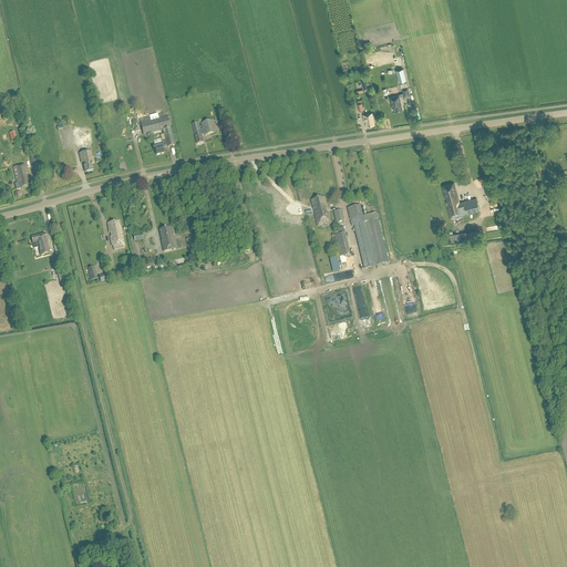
[(397,70),(400,82),(406,80),(403,69),(397,70)]
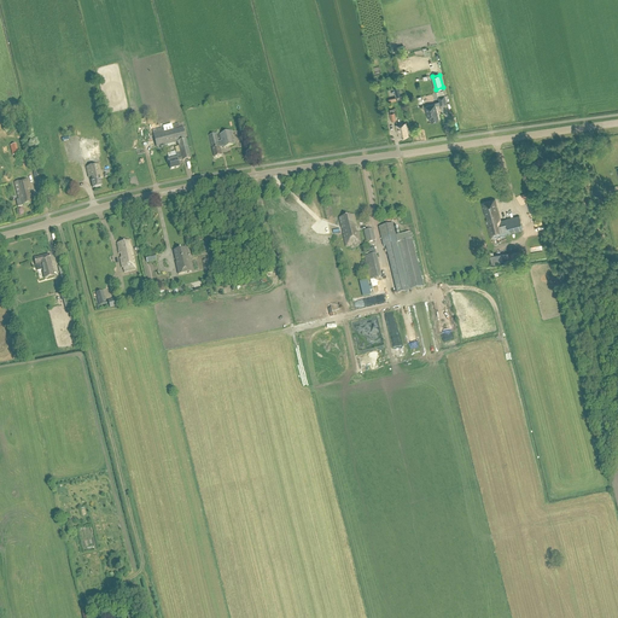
[(441,105),(447,104),(444,94),(438,95),(439,101),(435,103),(425,106),(427,117),(430,117),(431,122),(439,121),(436,105),(439,104),(441,105)]
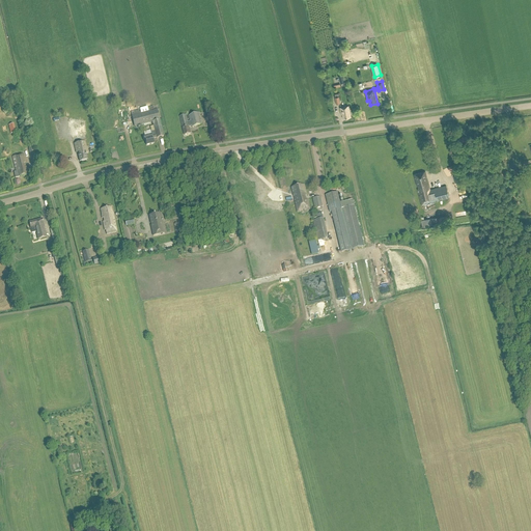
[(351,117),(348,106),(341,107),(341,113),(342,112),(343,118),(351,117)]
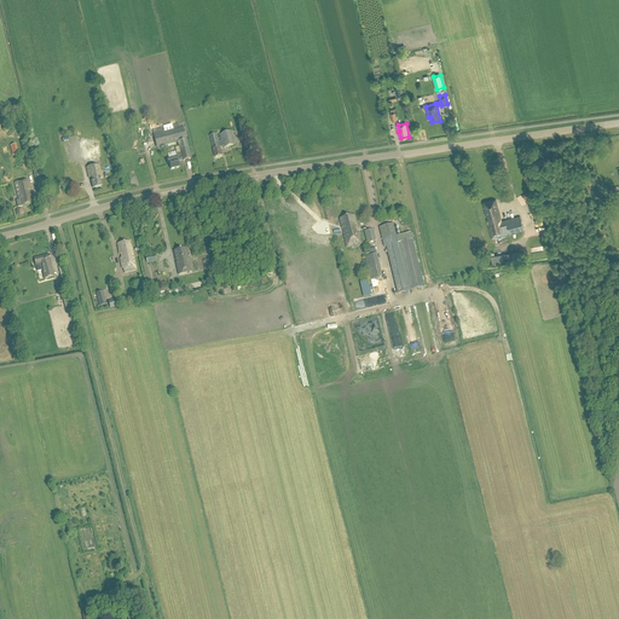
[(178,125),(152,131),(157,148),(158,148),(158,150),(175,146),(174,144),(178,143),(180,154),(175,155),(177,157),(166,160),(167,163),(169,163),(171,171),(180,168),(179,162),(183,162),(191,161),(183,128),(179,129),(178,125)]
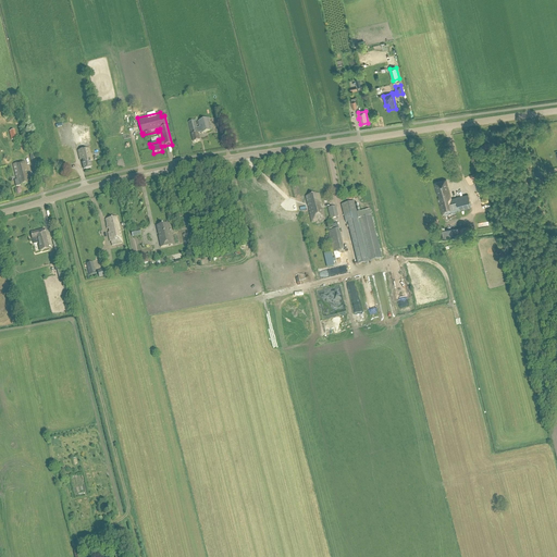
[(78,122),(83,140),(90,138),(90,137),(95,137),(91,120),(87,121),(87,120),(78,122)]
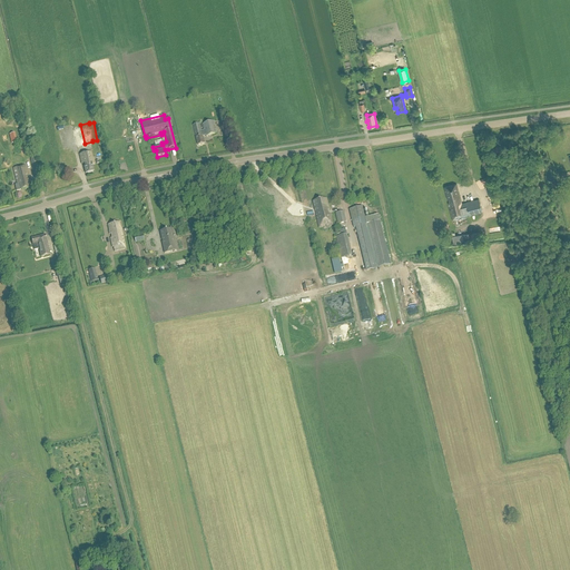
[(215,130),(215,127),(216,126),(215,123),(203,125),(205,133),(202,134),(199,125),(193,126),(198,147),(205,145),(203,135),(205,135),(206,138),(218,135),(216,129),(215,130)]
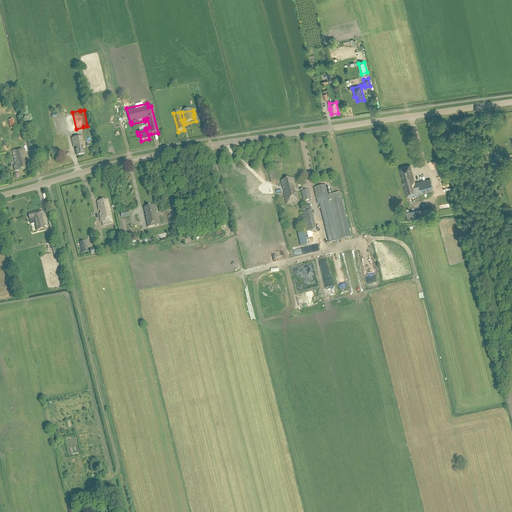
[(9,147),(21,144),(19,135),(7,139),(9,147)]
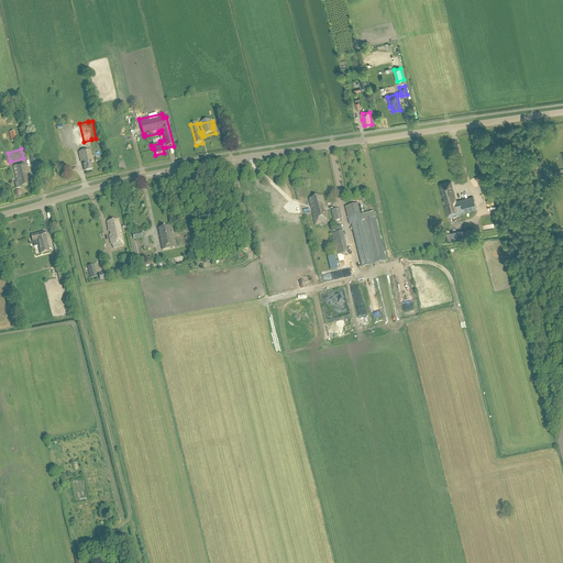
[(70,148),(63,151),(67,165),(75,163),(70,148)]
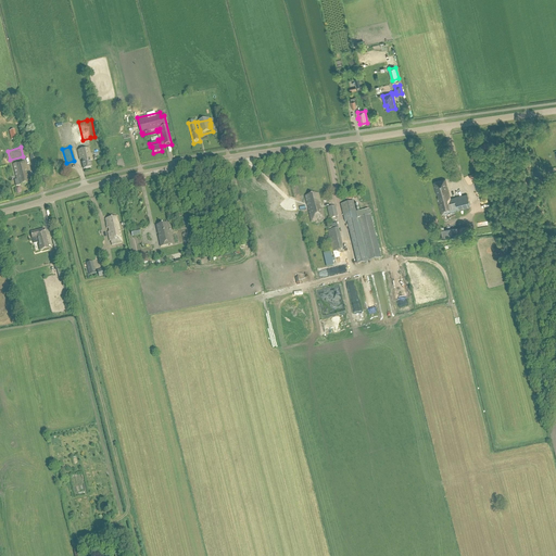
[(92,162),(89,149),(77,152),(79,161),(81,161),(84,171),(91,168),(90,163),(92,162)]
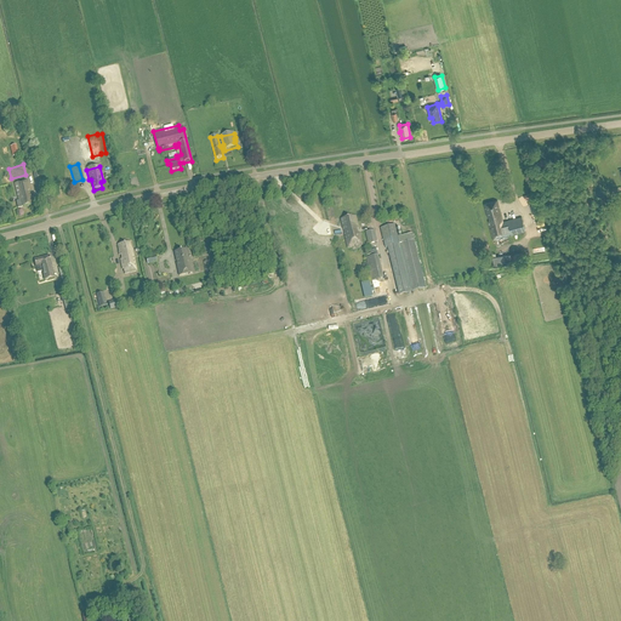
[(28,195),(27,192),(29,192),(27,181),(15,183),(20,201),(17,201),(20,209),(32,205),(29,195),(28,195)]
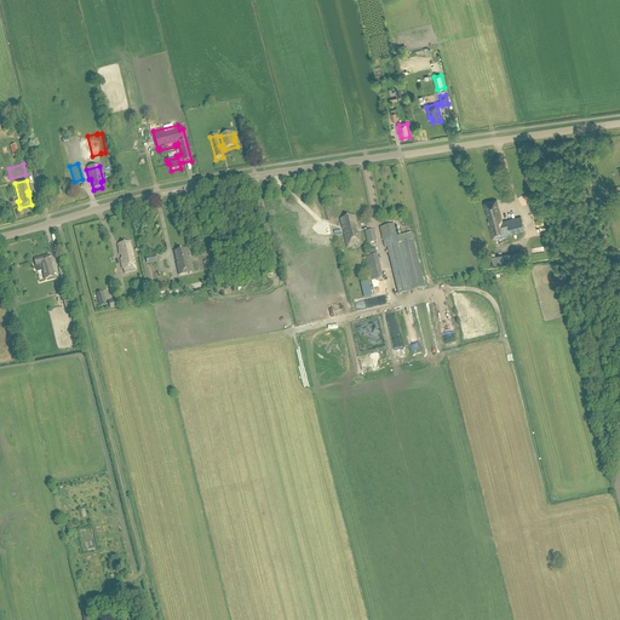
[(501,222),(495,200),(483,204),(486,217),(487,216),(488,220),(487,220),(492,239),(524,230),(521,217),(501,222)]
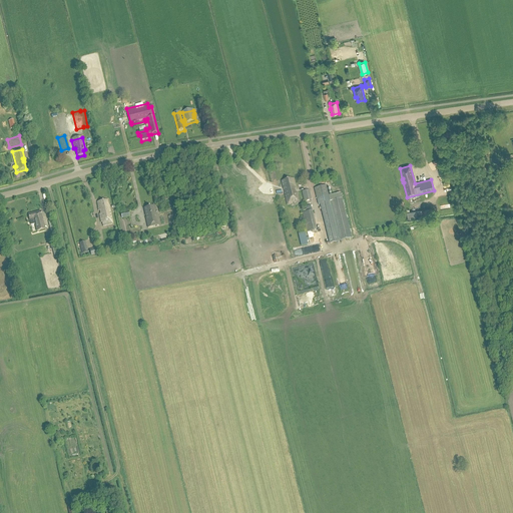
[(447,166),(439,168),(441,174),(448,172),(447,166)]
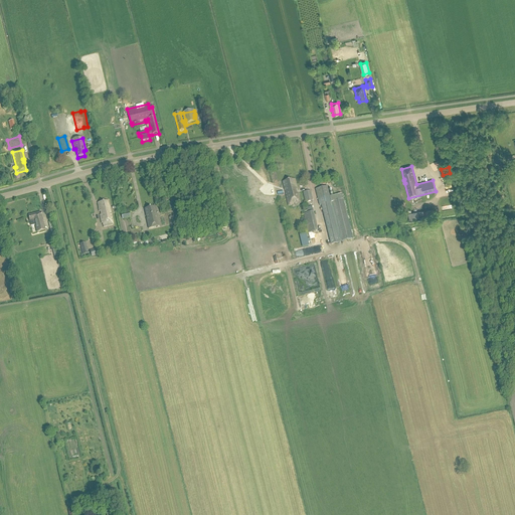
[(296,205),(301,204),(299,194),(297,194),(297,191),(298,190),(296,180),(284,183),(289,206),(293,206),(292,205),(295,204),(296,205)]
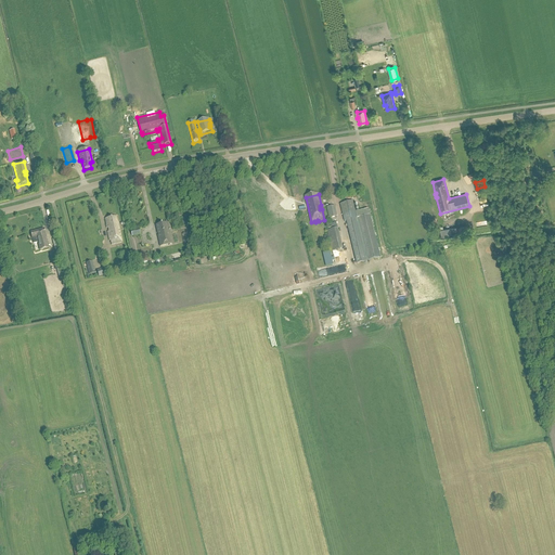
[(352,202),(339,205),(344,222),(347,222),(348,229),(346,230),(347,235),(349,234),(357,265),(366,262),(379,259),(370,216),(357,219),(356,213),(352,202)]
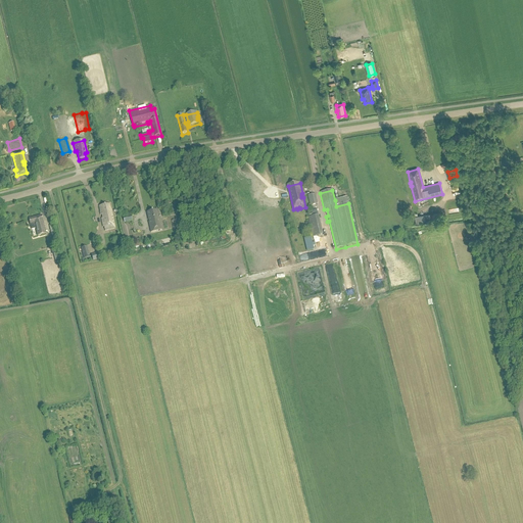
[(307,196),(311,206),(318,204),(316,194),(307,196)]
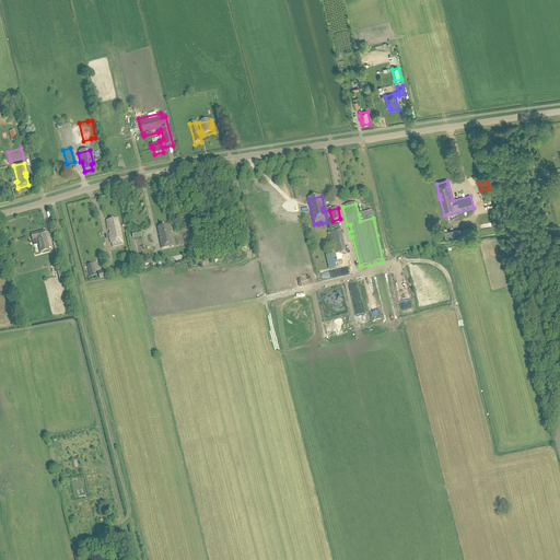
[(117,225),(116,219),(107,221),(108,226),(107,228),(107,231),(111,231),(111,234),(108,235),(109,243),(112,243),(113,247),(123,245),(119,229),(118,230),(118,228),(118,225),(117,225)]
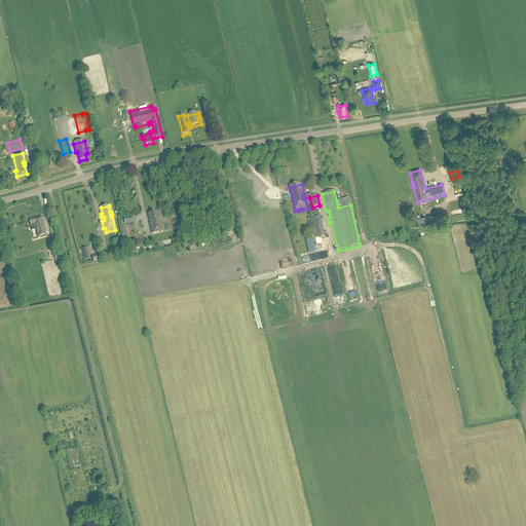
[(162,232),(158,212),(148,214),(149,221),(150,221),(150,224),(149,224),(151,234),(162,232)]
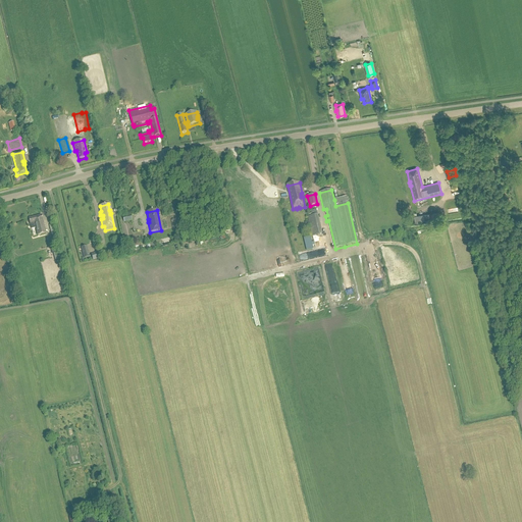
[(428,213),(414,215),(415,223),(429,221),(428,213)]
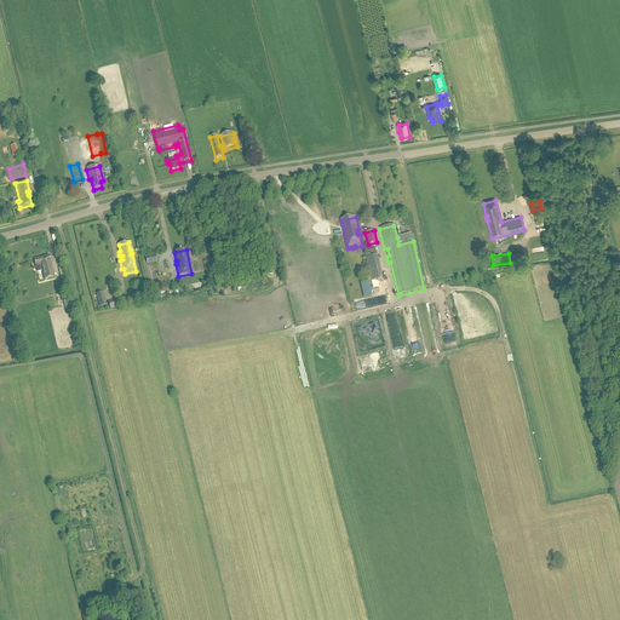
[(378,256),(366,258),(367,264),(367,268),(371,282),(384,279),(378,256)]
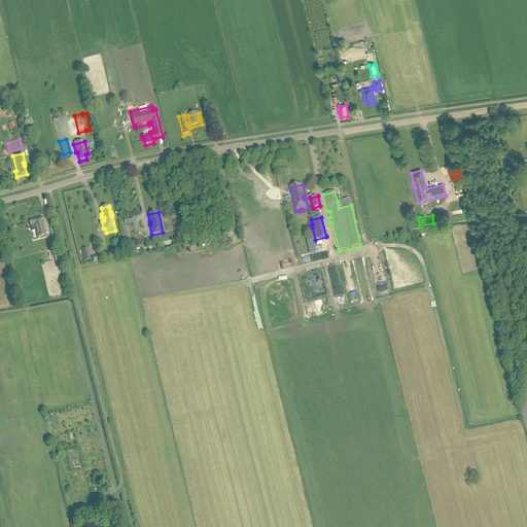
[(38,238),(46,236),(43,223),(42,218),(29,221),(31,227),(32,232),(36,231),(38,238)]
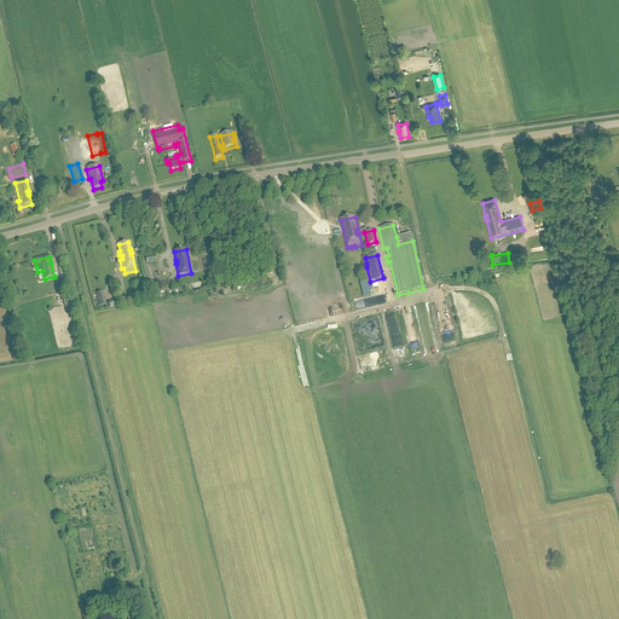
[(370,288),(368,282),(362,283),(364,298),(371,295),(371,291),(374,291),(372,287),(370,288)]
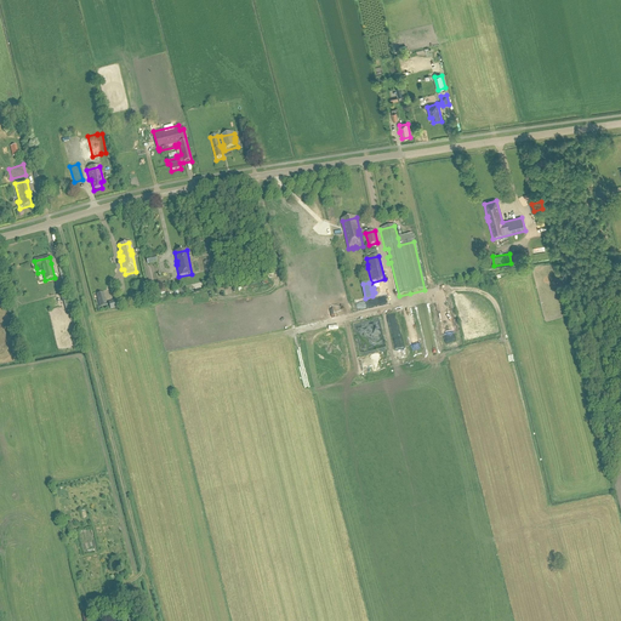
[(67,294),(62,296),(66,311),(72,308),(68,294),(67,294)]
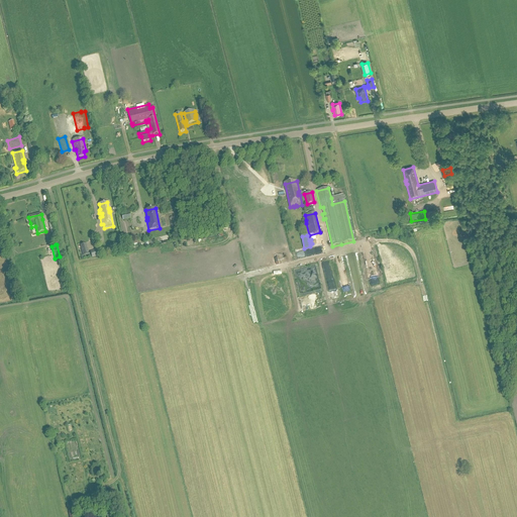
[(86,244),(80,245),(83,255),(89,253),(86,244)]
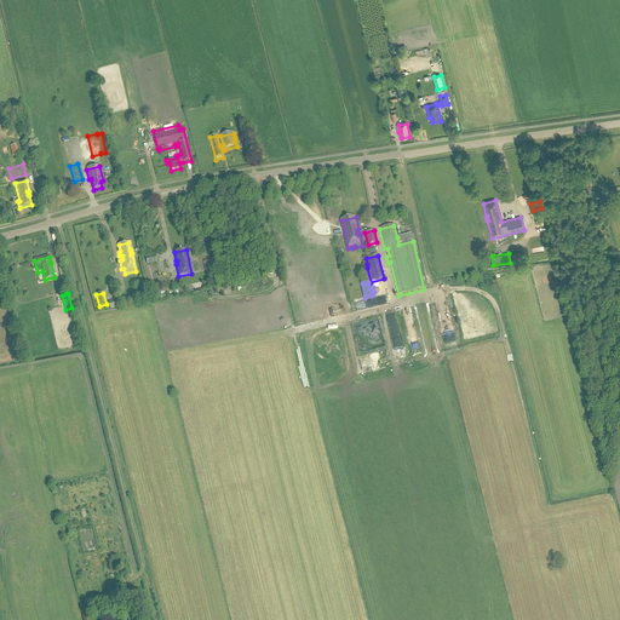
[(360,354),(383,348),(379,334),(365,338),(362,327),(354,329),(360,354)]
